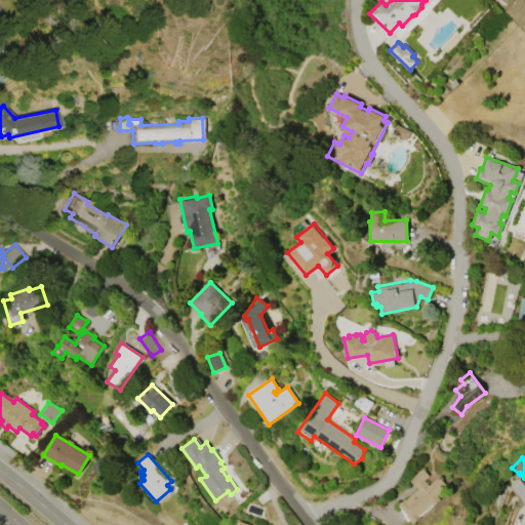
[(524,502),(510,486),(519,478),(524,484),(524,502)]
